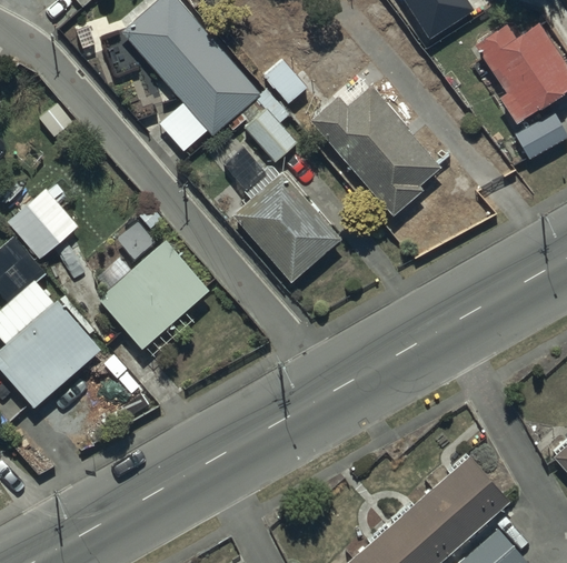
[(181,0),(161,0),(121,34),(208,136),(259,92),(181,0)]
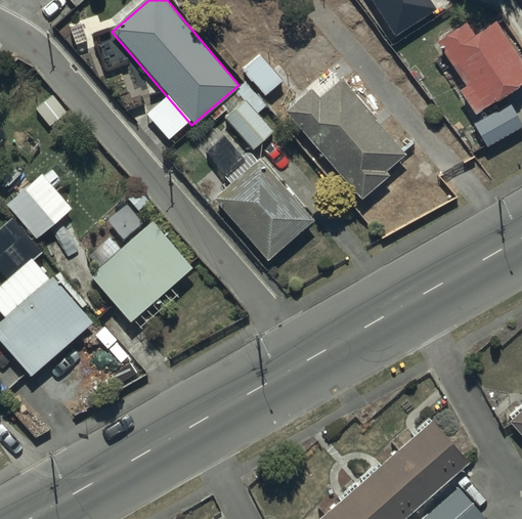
[(373,0),(397,36),(436,10),(428,0),(373,0)]
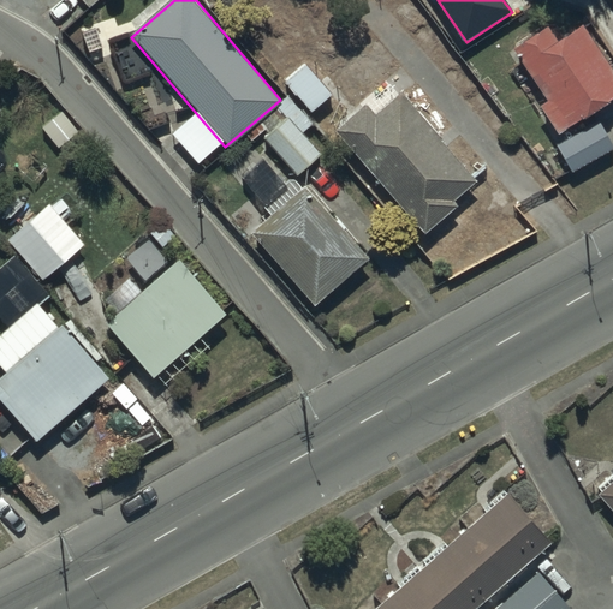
[(311,63),(287,82),(311,113),(335,95),(311,63)]
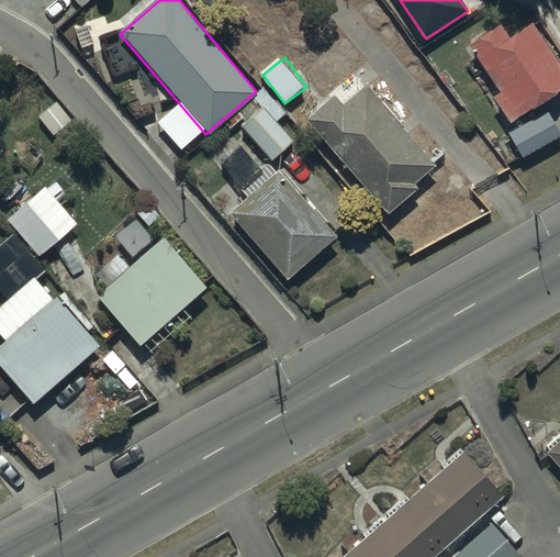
[(357,74),(306,119),(390,213),(418,188),(413,182),(436,164),(357,74)]
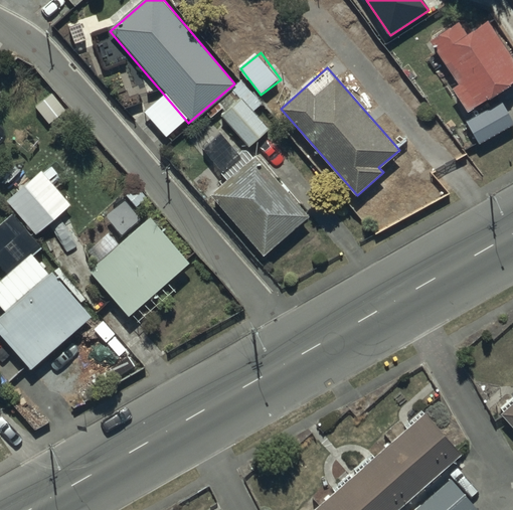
[(213,109),(248,148),(270,130),(253,112),(262,104),(242,82),(213,109)]
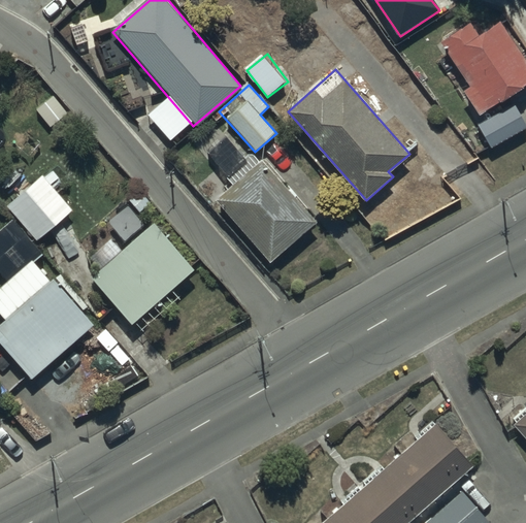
[(233,183),(216,198),(269,261),(317,221),(262,157),(259,159),(255,155),(229,177),(233,183)]
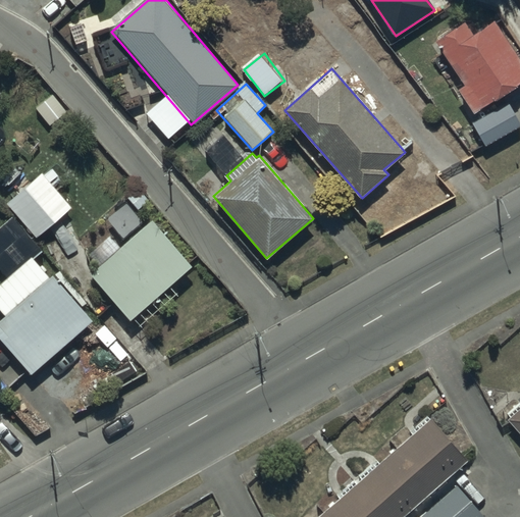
[(40,174),(7,204),(40,240),(72,210),(40,174)]
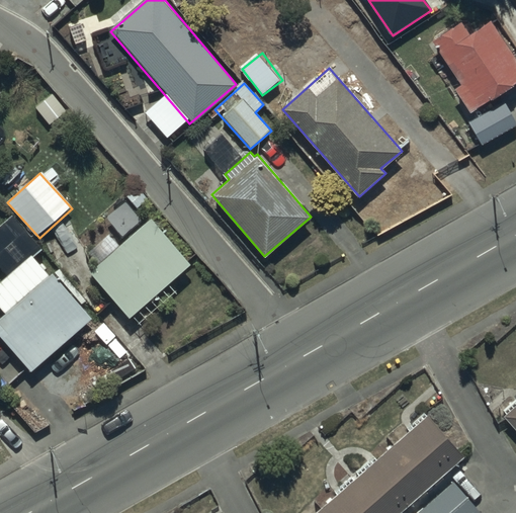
[(0,307),(4,312),(0,315),(0,339),(27,371),(89,317),(52,273),(48,277),(32,259),(41,250),(12,216),(0,225),(0,270),(5,276),(0,280),(0,307)]
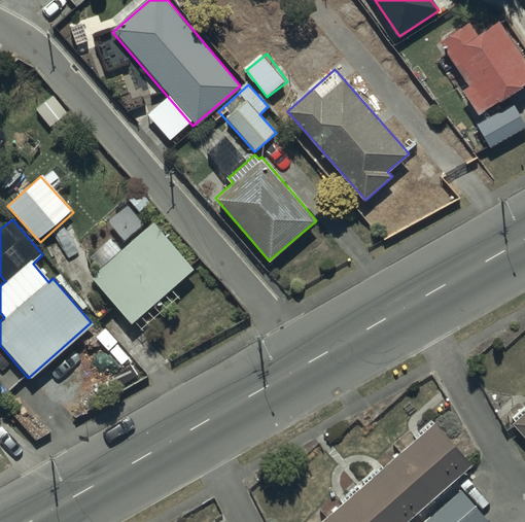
[(155,222),(120,251),(111,239),(91,255),(101,268),(92,275),(132,323),(194,269),(155,222)]
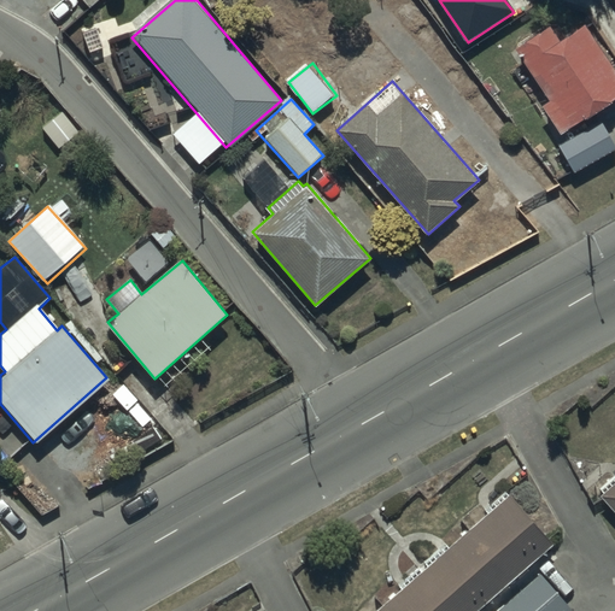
[(614,480),(602,492),(614,506),(614,480)]
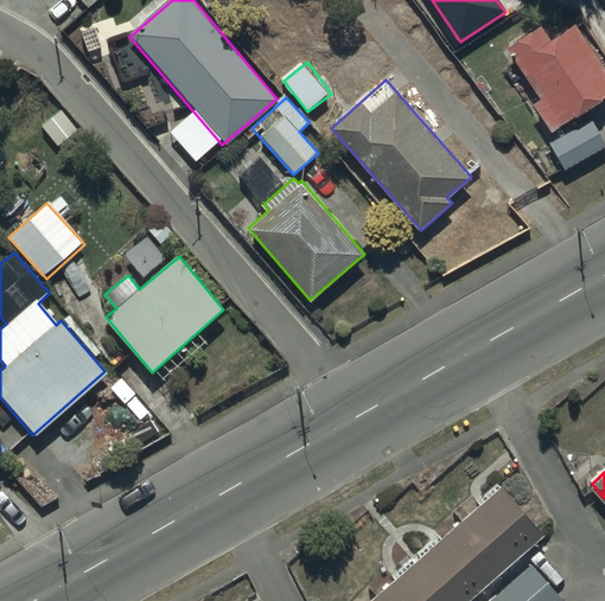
[(501,488),(370,600),(472,600),(545,538),(501,488)]
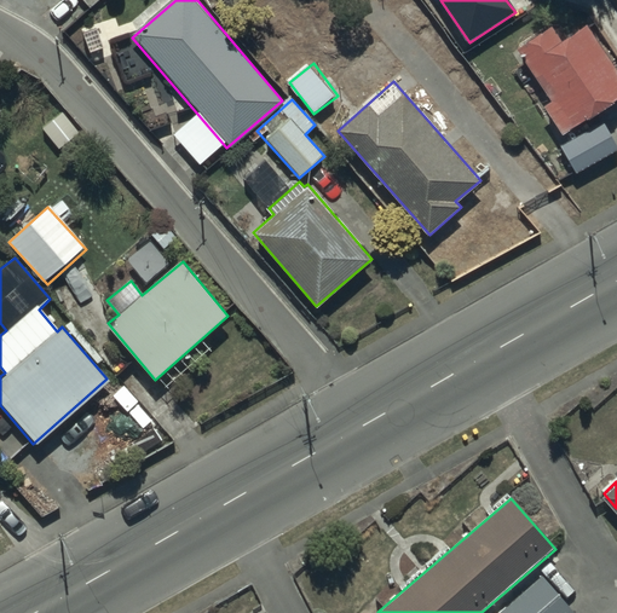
[(545,577),(502,612),(574,612),(545,577)]
